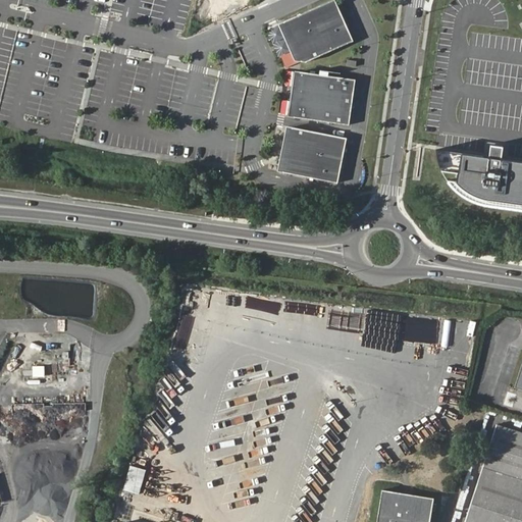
[(355,41),(335,0),(332,0),(280,23),(298,62),(307,62),(355,41)]
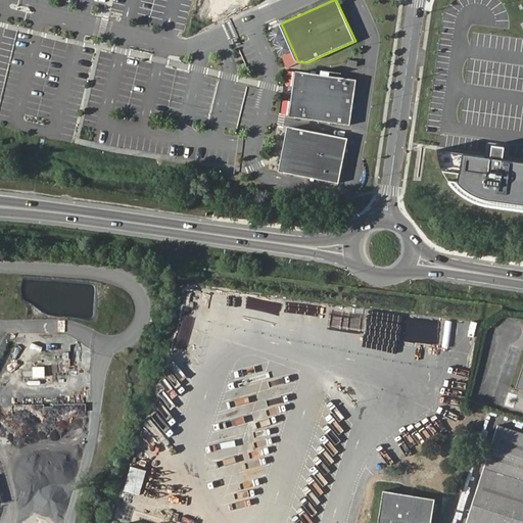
[(358,80),(295,70),(289,116),(351,124),(358,80)]
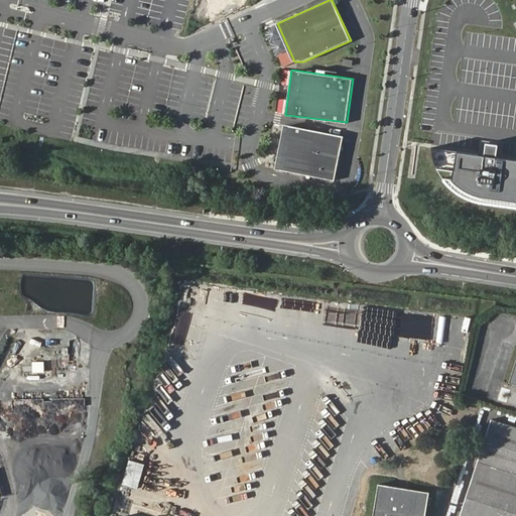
[(343,135),(283,125),(275,168),(335,179),(343,135)]
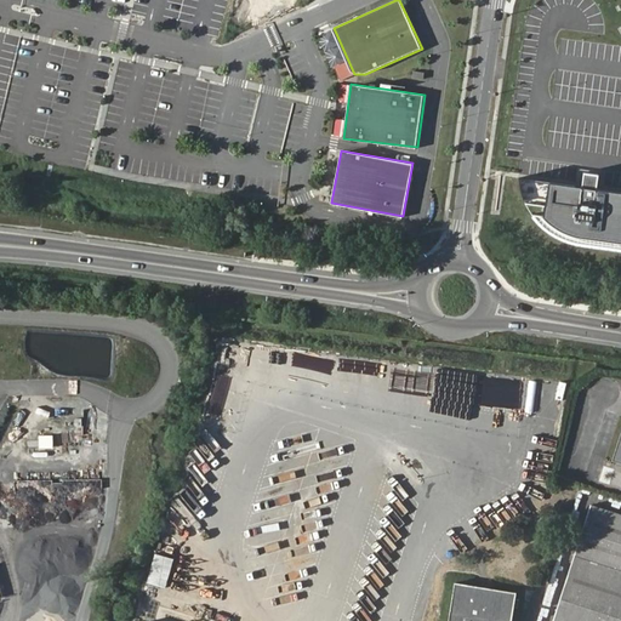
[(620,192),(518,178),(522,194),(524,204),(545,206),(542,216),(531,215),(542,228),(560,239),(575,244),(620,250),(620,192)]
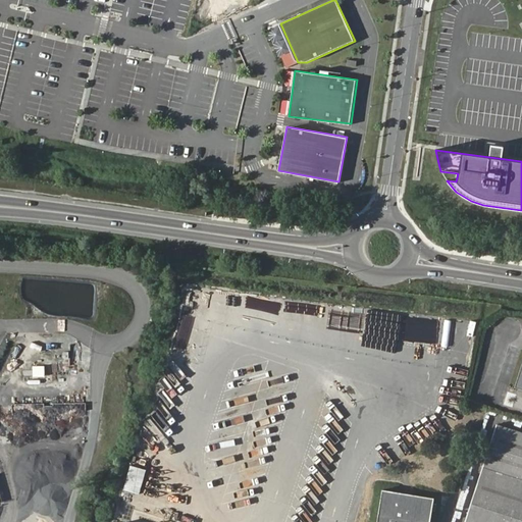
[(521,351),(512,383),(521,386),(521,351)]
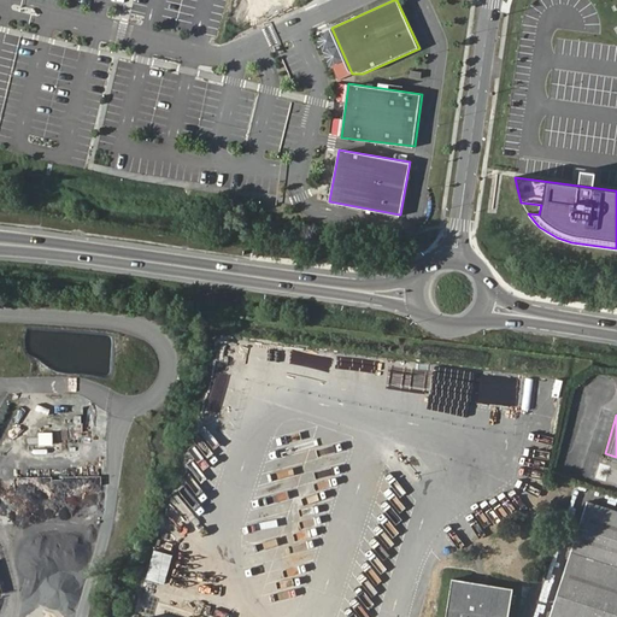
[(616,616),(616,517),(580,506),(544,616),(616,616)]
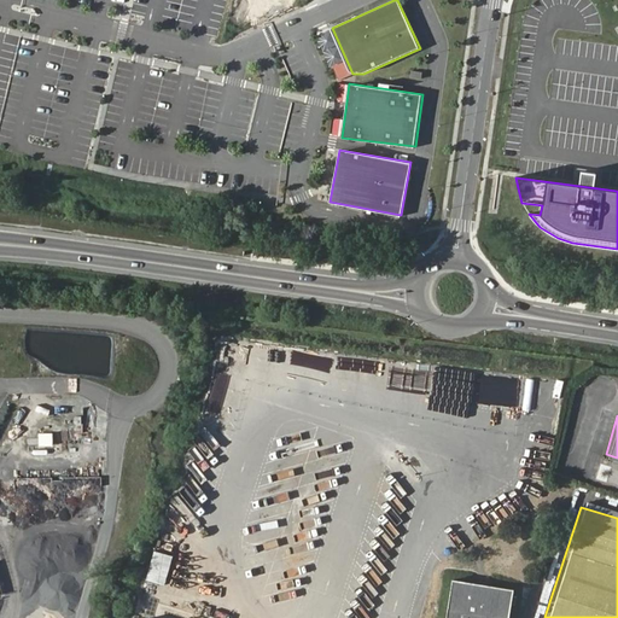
[(70,536),(23,513),(12,537),(58,559),(70,536)]
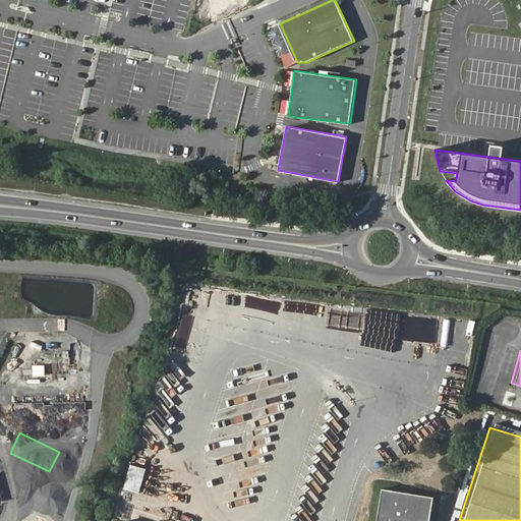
[(129,464),(124,489),(140,493),(146,466),(129,464)]
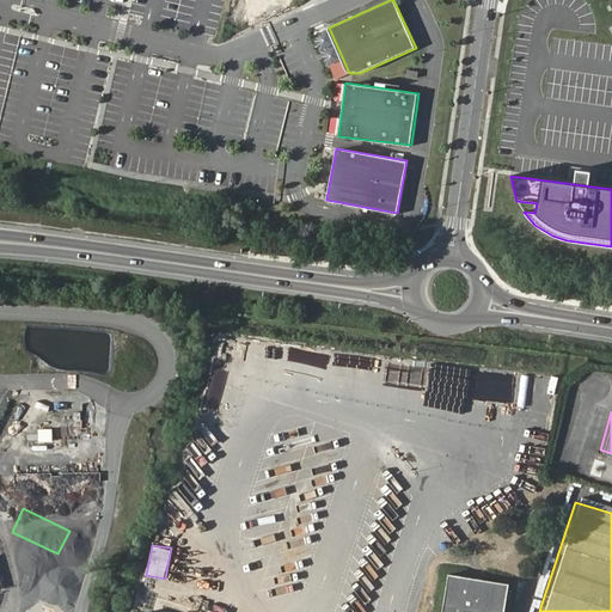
[(505,611),(509,579),(448,570),(442,611),(505,611)]
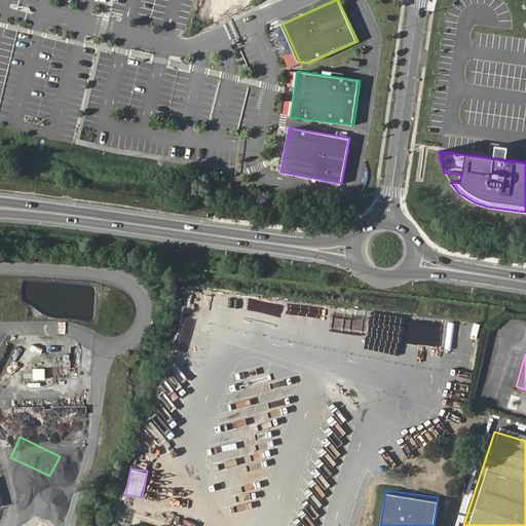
[(159,525),(125,515),(121,525),(159,525)]
